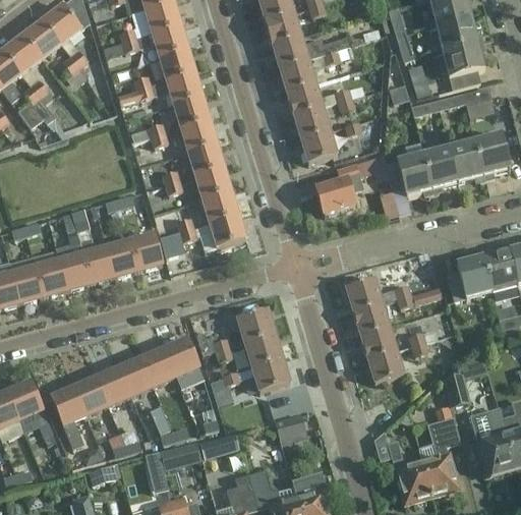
[(43,19),(61,44),(69,38),(90,22),(81,0),(68,0),(63,4),(43,19)]
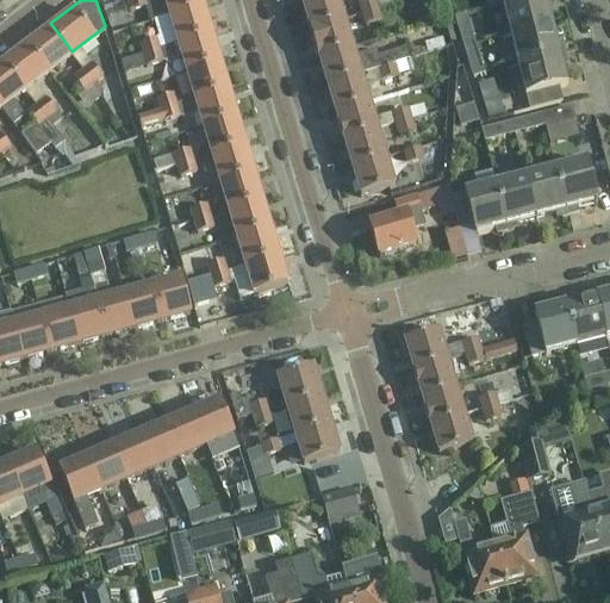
[(169,12),(204,2),(203,0),(165,0),(168,10),(169,12)]
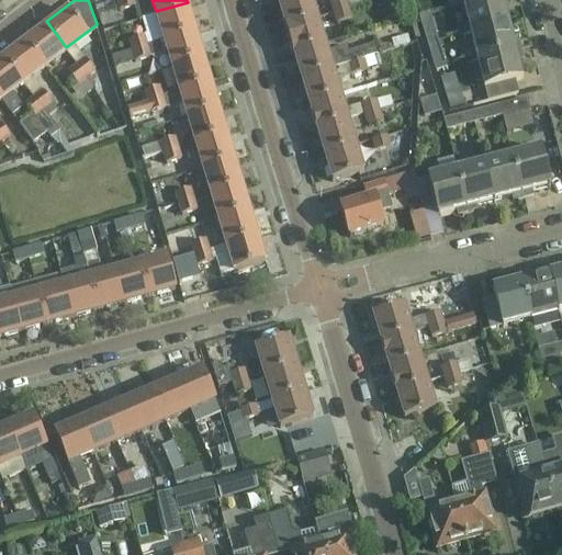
[(284,23),(316,13),(312,0),(279,0),(284,22),(284,23)]
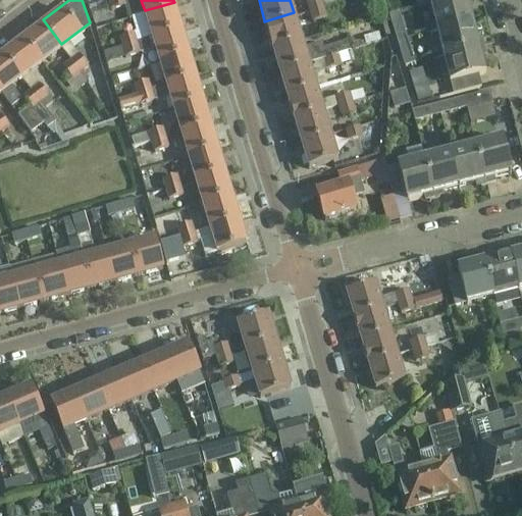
[(333,0),(309,7),(312,17),(326,13),(323,4),(334,0),(333,0)]
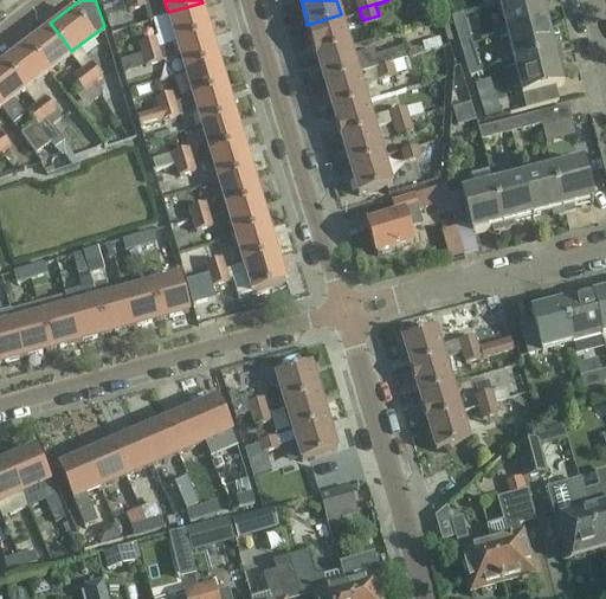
[(508,30),(548,19),(543,0),(500,0),(508,30)]
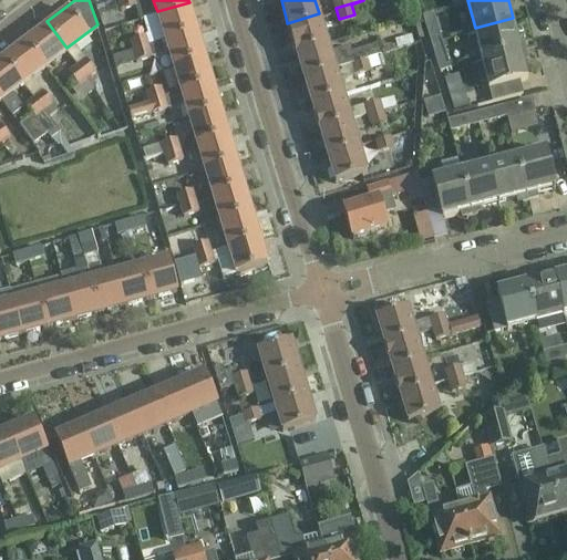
[(165,38),(197,28),(189,2),(157,11),(165,37),(165,38)]
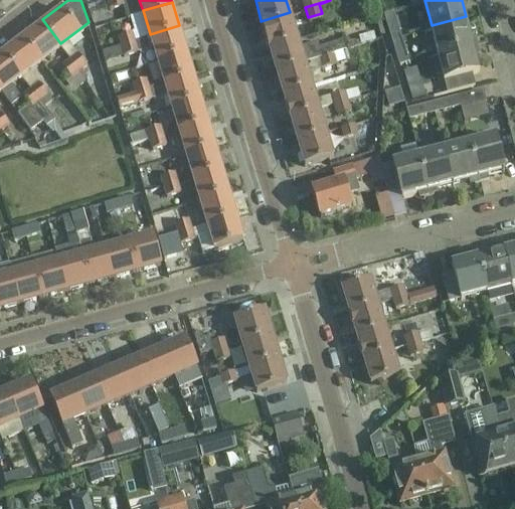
[(383,10),(390,35),(401,33),(393,7),(383,10)]
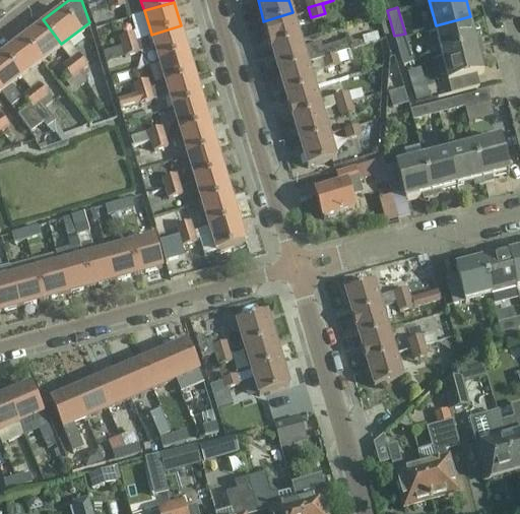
[(134,28),(137,38),(151,34),(144,10),(143,8),(130,11),(135,27),(134,28)]
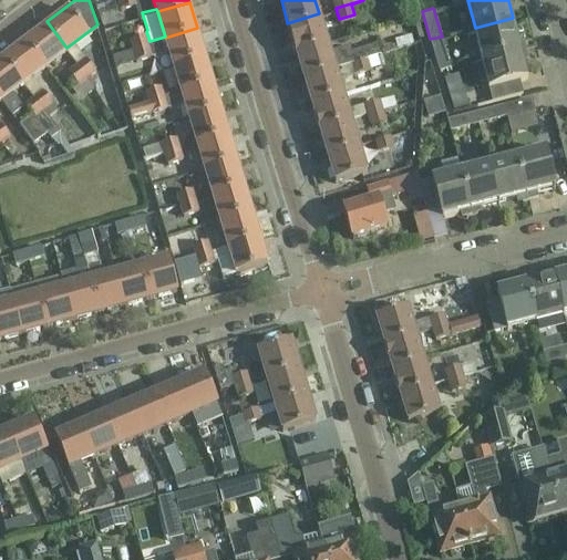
[(295,49),(327,39),(319,13),(287,23),(295,49)]
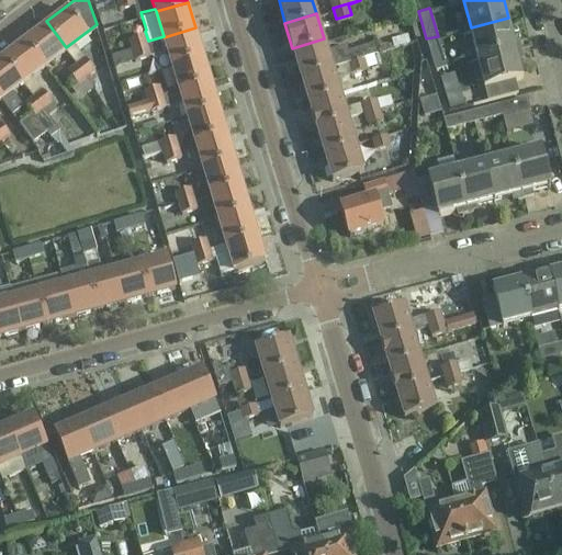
[(478,55),(520,44),(519,38),(514,40),(508,18),(471,27),(478,55)]
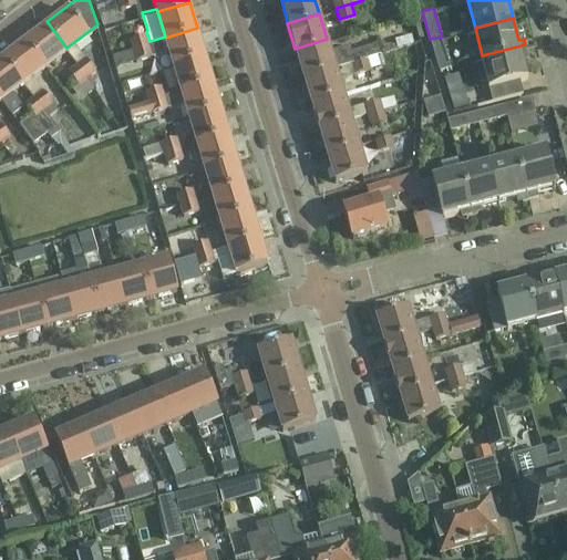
[(24,38),(44,64),(66,48),(47,21),(24,38)]
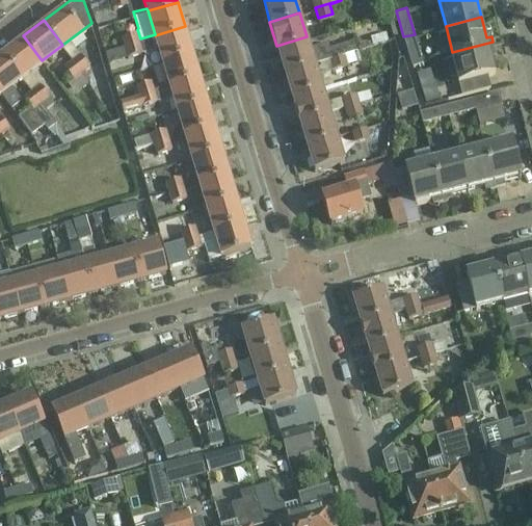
[(162,59),(192,50),(185,26),(155,35),(162,59)]
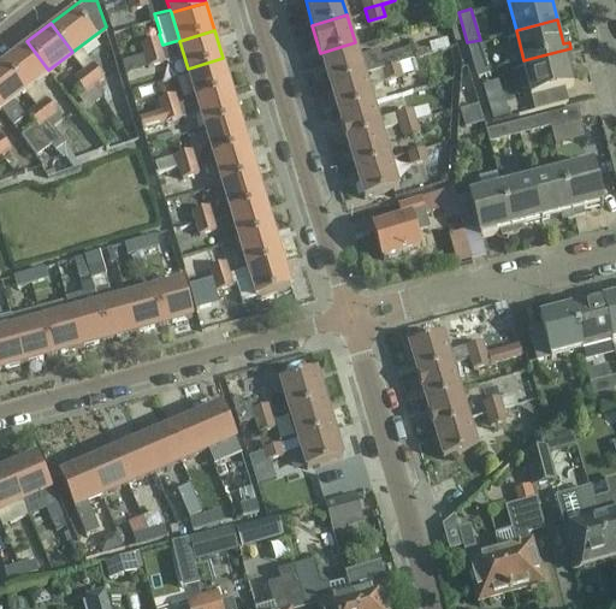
[(141,39),(144,51),(161,46),(158,34),(141,39)]
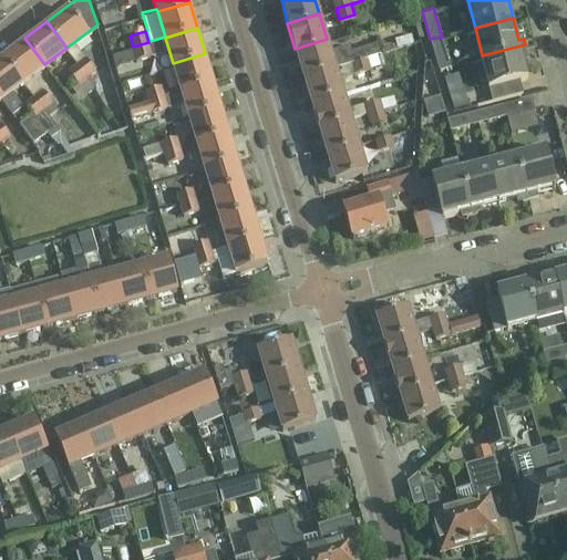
[(451,63),(442,37),(430,39),(439,68),(451,63)]
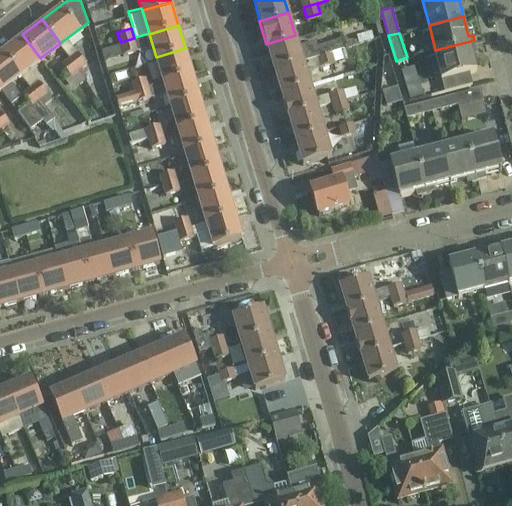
[(40,58),(22,34),(3,49),(21,73),(40,58)]
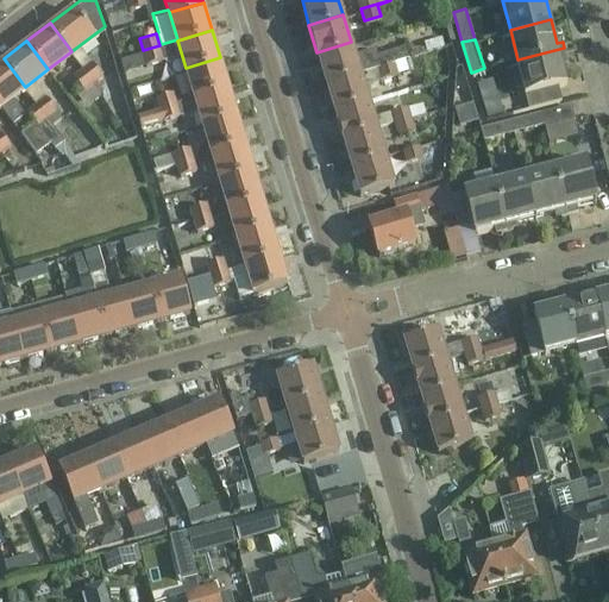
[(351,42),(316,52),(318,52),(326,80),(359,69),(377,64),(409,55),(406,43),(378,51),(376,44),(353,51),(351,42)]
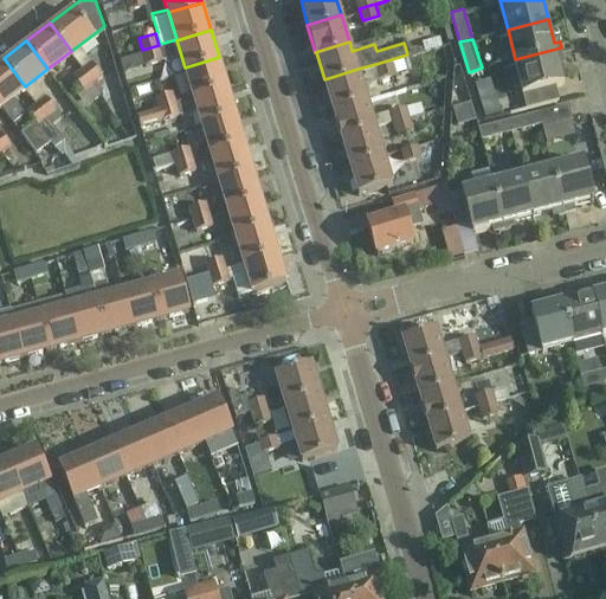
[(71,51),(82,65),(90,58),(81,44),(71,51)]
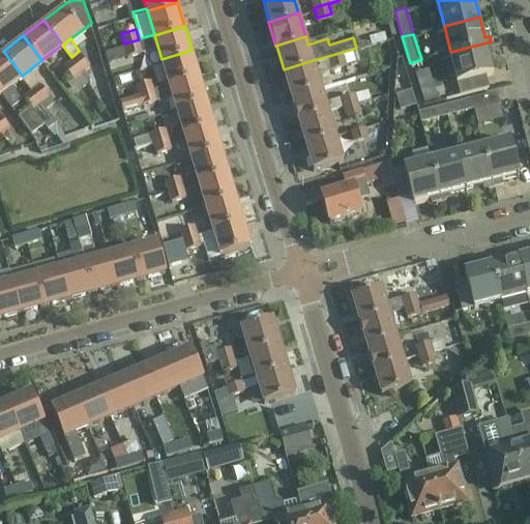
[(142,49),(139,39),(124,44),(114,47),(116,55),(126,52),(127,54),(142,49)]
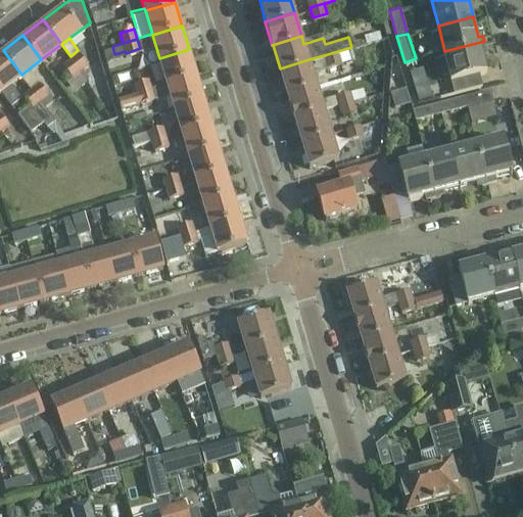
[(484,41),(444,51),(452,78),(450,78),(454,90),(482,83),(479,71),(486,68),(481,47),(486,46),(484,41)]
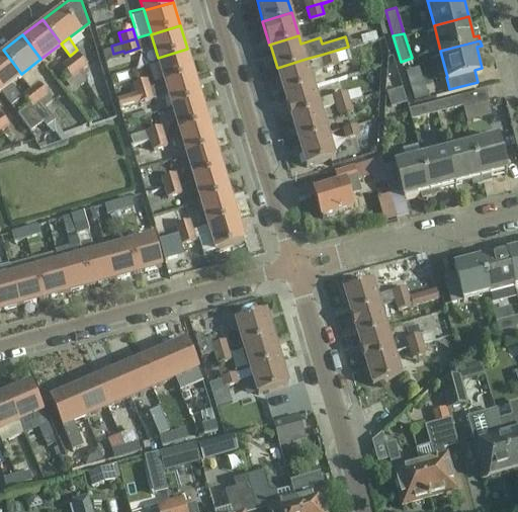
[(348,47),(321,55),(324,64),(350,56),(348,47)]
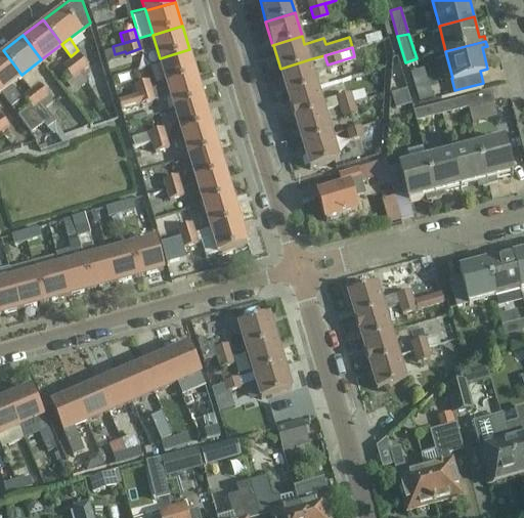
[(189,49),(160,58),(167,82),(197,73),(189,49)]
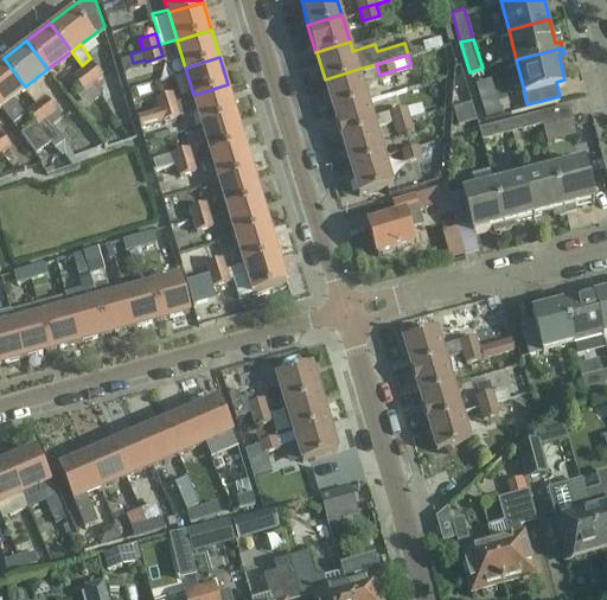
[(25,87),(4,58),(0,59),(0,101),(2,103),(13,119),(25,110),(13,95),(25,87)]
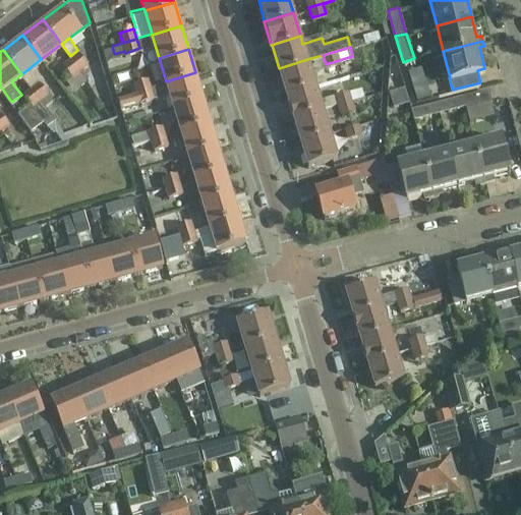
[(87,62),(77,50),(70,56),(79,68),(87,62)]
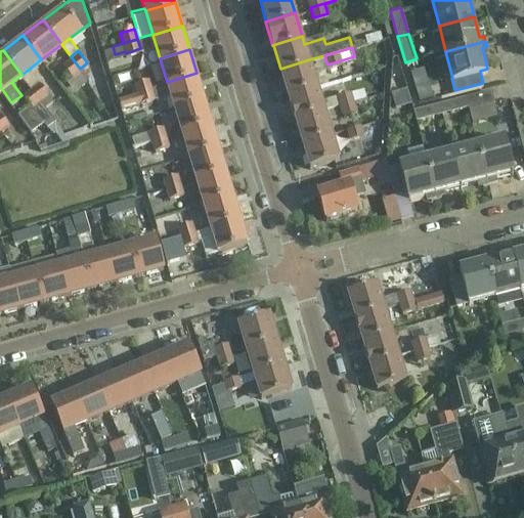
[(80,69),(71,56),(62,62),(72,75),(71,76),(80,88),(88,83),(84,78),(86,77),(80,69)]
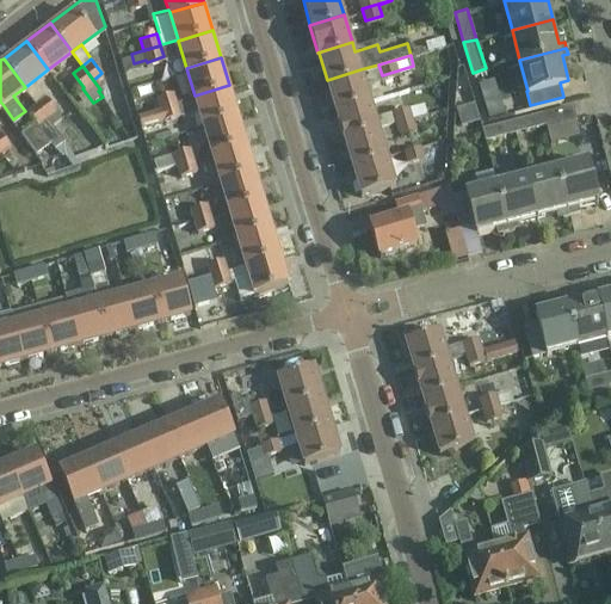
[(335,108),(369,98),(360,69),(327,80),(335,108)]
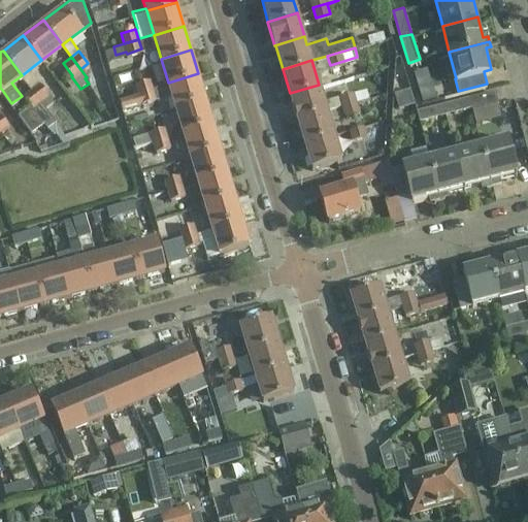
[(175,106),(205,98),(198,73),(168,83),(175,106)]
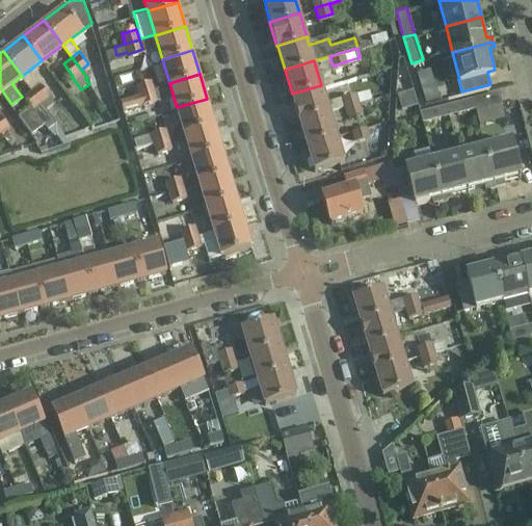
[(140,91),(155,87),(152,78),(136,82),(139,93),(140,91)]
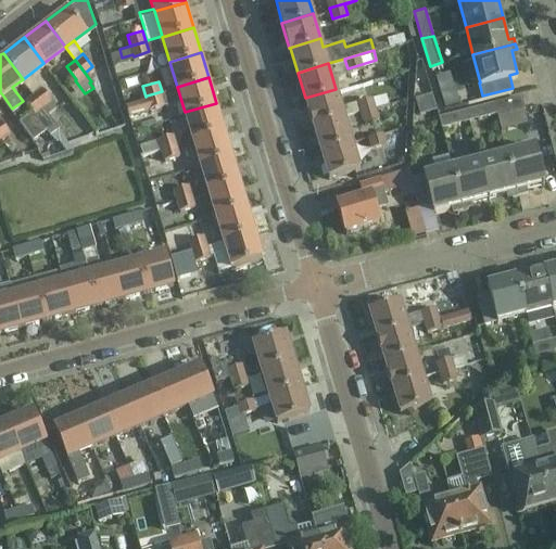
[(51,99),(41,85),(33,91),(42,105),(51,99)]
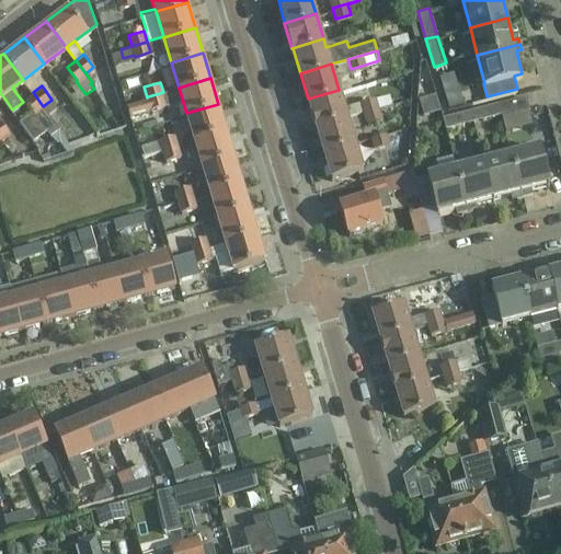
[(459,88),(444,93),(448,105),(462,101),(459,88)]
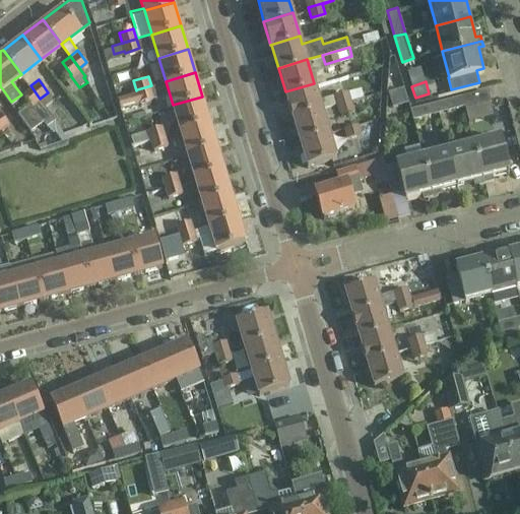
[(293,115),(321,107),(314,83),(285,91),(288,104),(291,114),(293,115)]
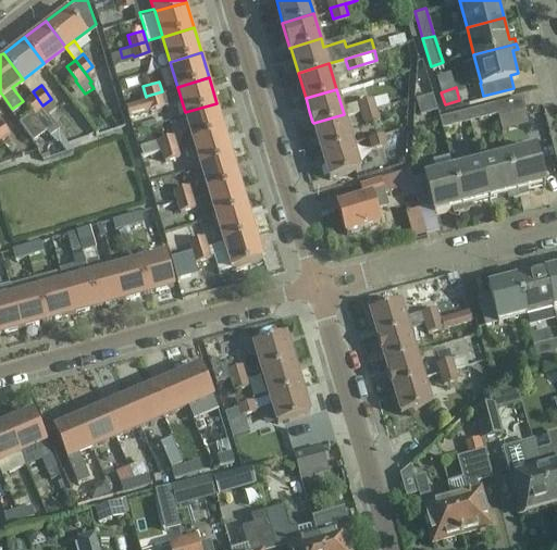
[(360,109),(375,104),(390,100),(387,90),(372,95),(372,94),(357,98),(360,109)]
